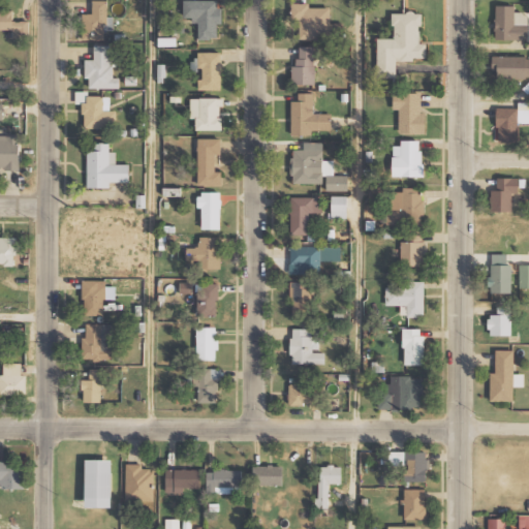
[(83,40),(105,39),(104,28),(110,28),(110,0),(99,0),(93,0),(93,13),(83,13),(83,40)]
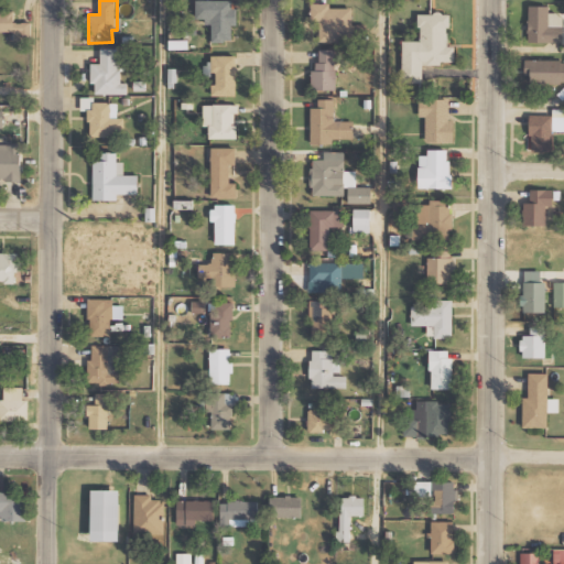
[(235,0),(197,0),(197,21),(213,21),(213,42),(232,42),(232,24),(236,24),(235,0)]
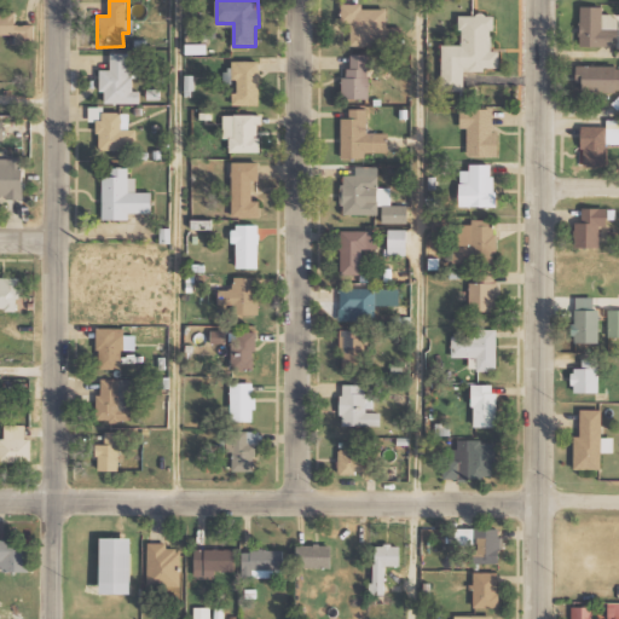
[(362,9),(362,3),(341,4),(342,22),(351,22),(352,46),(388,44),(386,7),(362,9)]
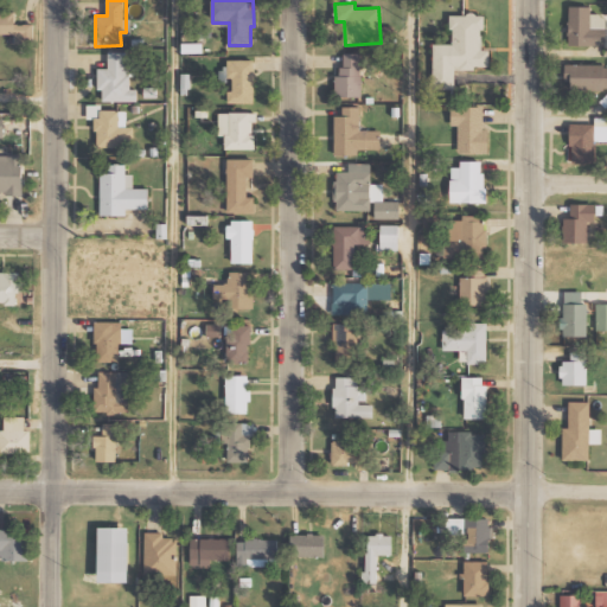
[(592,6),(570,6),(569,44),(606,45),(606,14),(592,14),(592,6)]
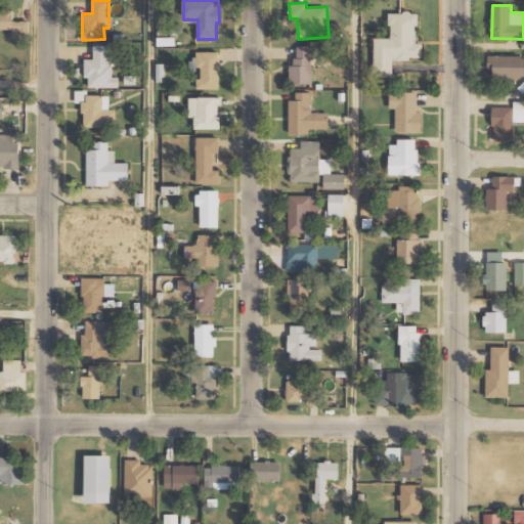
[(30,20),(13,20),(13,10),(0,9),(0,29),(12,29),(12,36),(30,36),(30,20)]
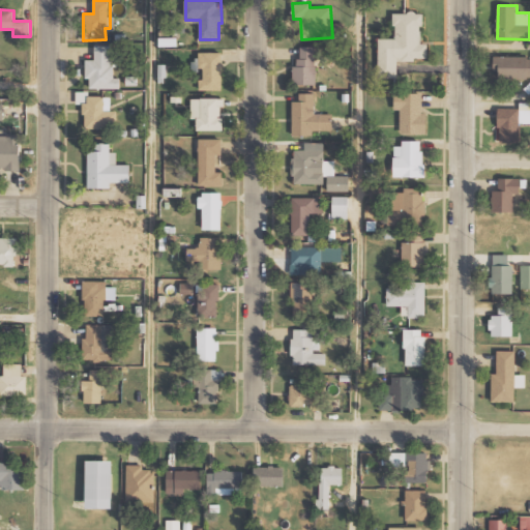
[(379,78),(398,78),(398,59),(428,59),(428,43),(422,43),(421,12),(394,12),(394,38),(378,38),(379,78)]
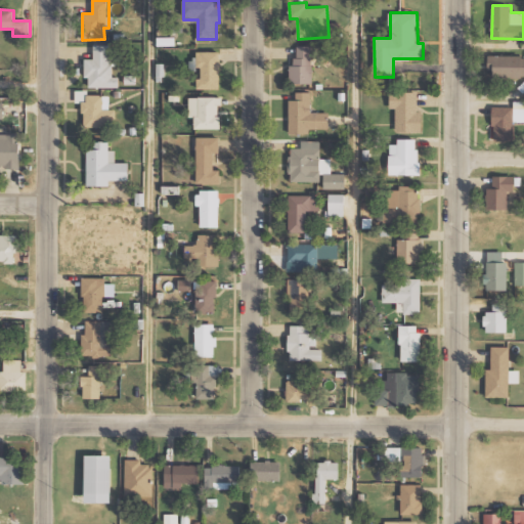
[(119,87),(119,77),(113,77),(113,45),(94,44),(93,58),(85,58),(85,78),(88,78),(88,87),(119,87)]
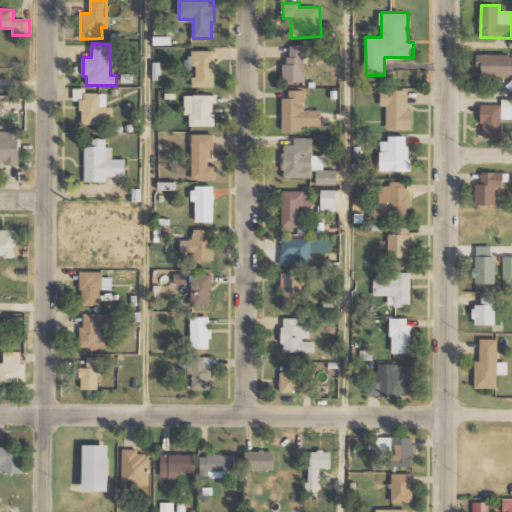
[(283,63),(283,82),(305,82),(306,45),(290,44),(289,63),(283,63)]
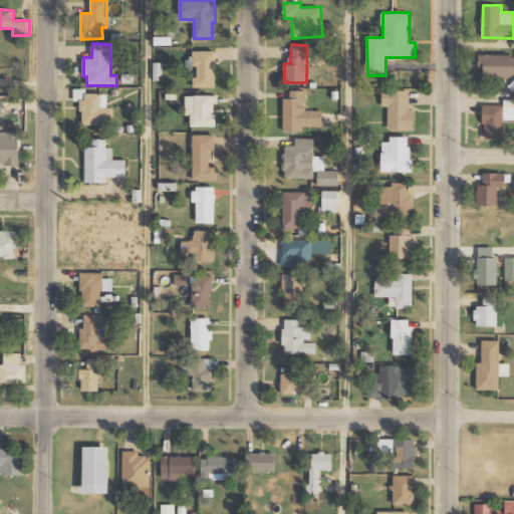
[(194,87),(216,87),(215,50),(193,51),(193,58),(186,58),(186,67),(198,67),(198,76),(194,76),(194,87)]
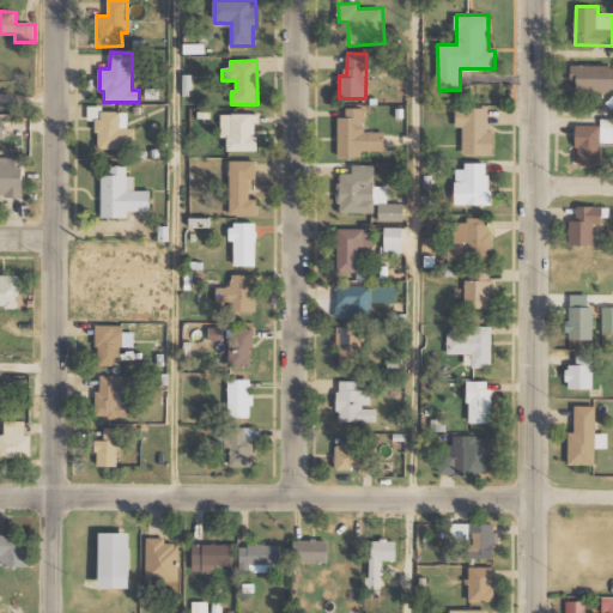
[(612,65),(571,64),(571,83),(578,83),(577,91),(612,91),(612,65)]
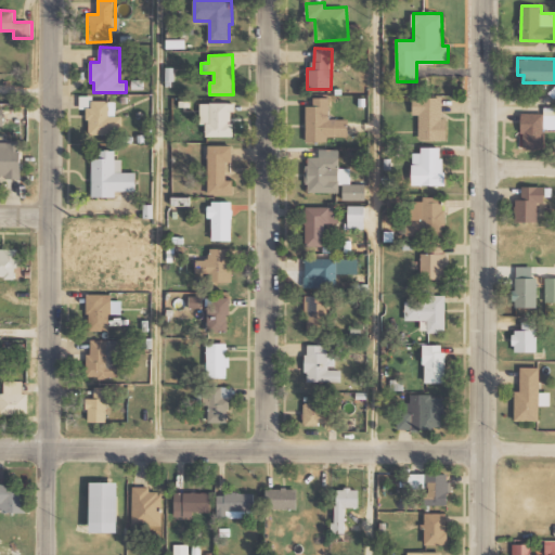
[(442,97),(413,98),(413,115),(418,115),(420,140),(448,140),(448,118),(442,118),(442,97)]
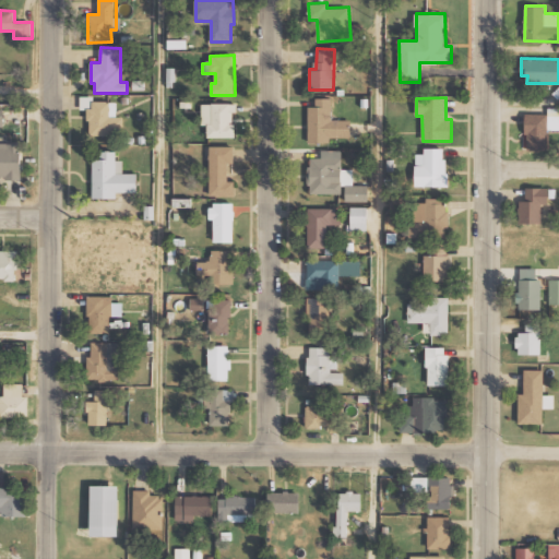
[(309,143),(330,142),(330,137),(351,137),(349,120),(332,120),(332,98),(316,98),(316,107),(308,107),(309,143)]
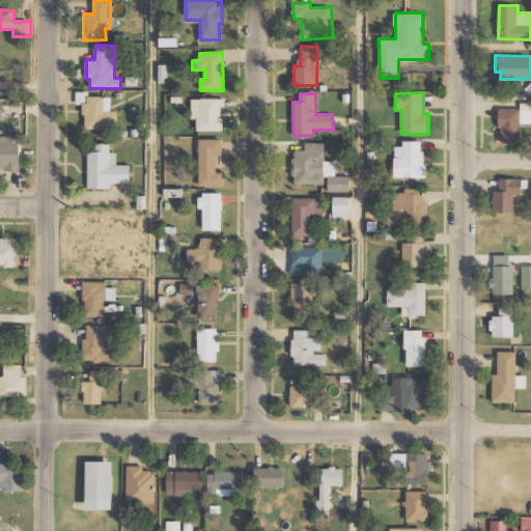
[(111,95),(84,96),(85,129),(117,128),(116,110),(111,111),(111,95)]
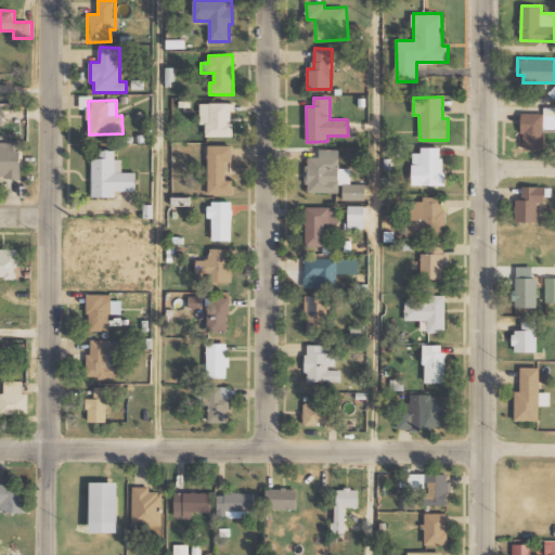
[(206,137),(233,137),(233,124),(231,124),(231,112),(235,112),(235,102),(201,103),(201,125),(206,125),(206,137)]
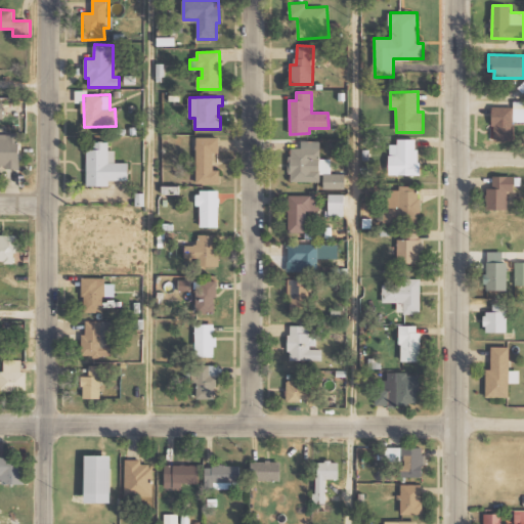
[(523,121),(523,100),(514,101),(514,106),(492,106),(492,130),(499,130),(499,140),(514,140),(514,122),(523,121)]
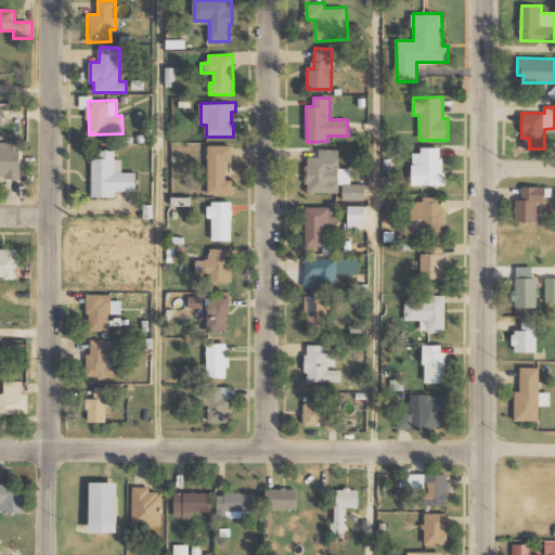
[(0,177),(22,178),(22,142),(0,141),(0,177)]
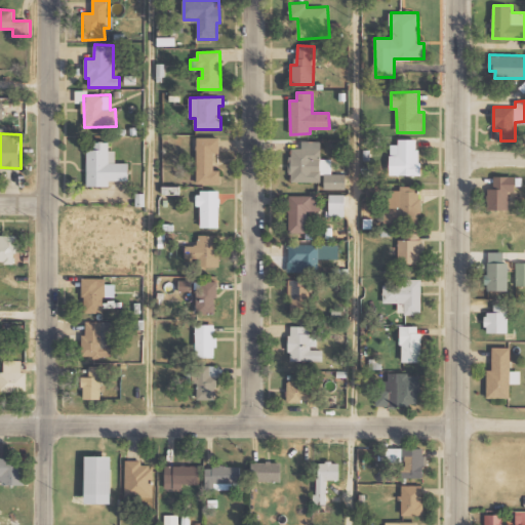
[(220,185),(220,170),(215,170),(215,153),(219,153),(219,137),(198,137),(197,184),(220,185)]
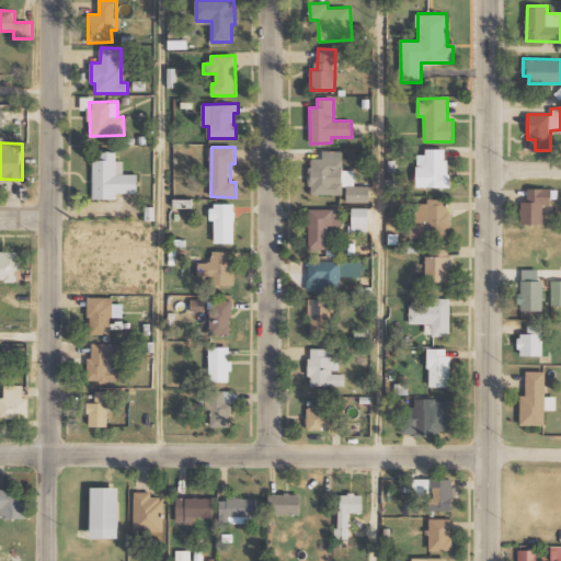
[(447,187),(448,149),(425,148),(425,155),(416,155),(416,187),(447,187)]
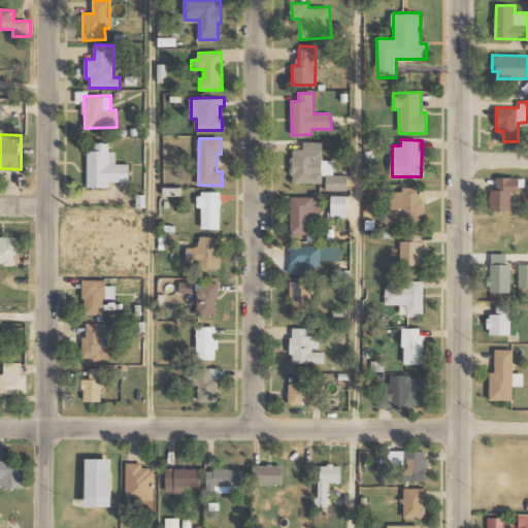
[(348,190),(348,175),(333,175),(333,160),(323,160),(323,141),(304,141),(304,150),(292,150),(292,184),(325,183),(325,190),(348,190)]
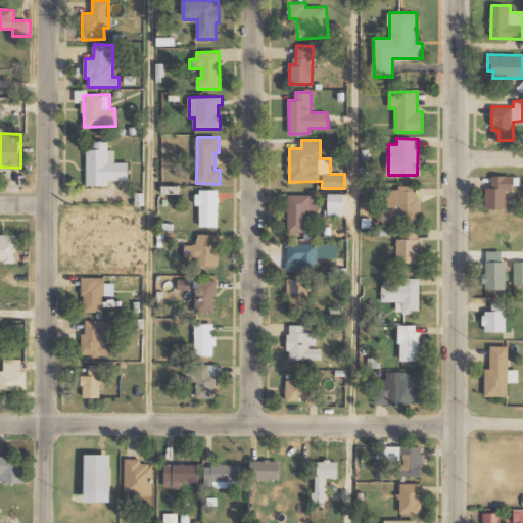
[(87,186),(109,185),(108,180),(129,180),(129,161),(115,161),(115,150),(108,150),(108,141),(96,141),(96,149),(87,149),(87,186)]
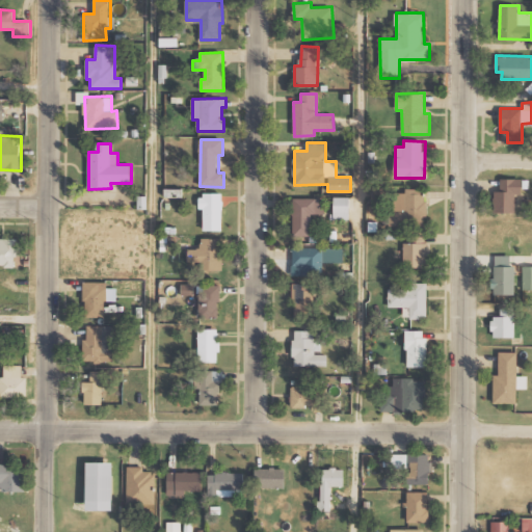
[(495,212),(515,212),(515,193),(522,193),(522,179),(501,179),(500,191),(495,191),(495,212)]
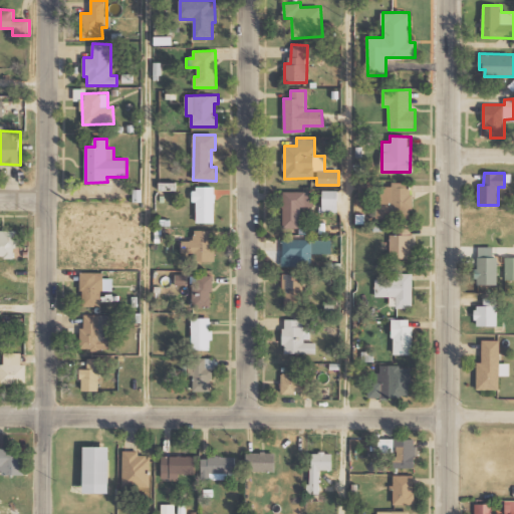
[(376,218),(411,218),(411,183),(391,182),(391,187),(380,187),(380,204),(376,204),(376,218)]
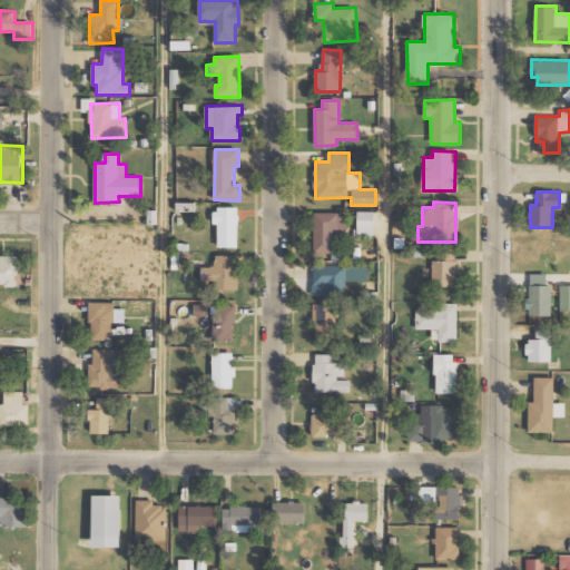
[(218,247),(238,247),(238,207),(215,206),(215,224),(218,224),(218,247)]
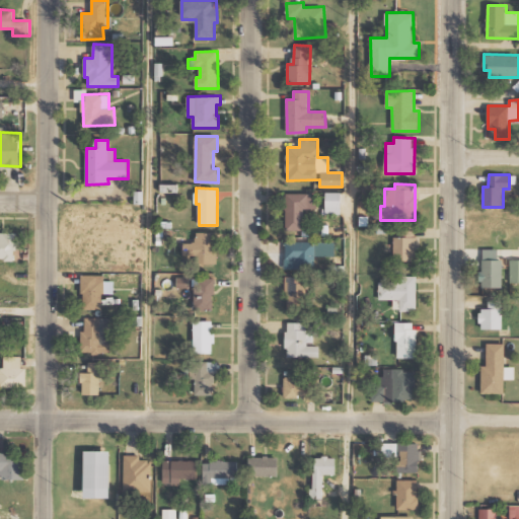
[(325,214),(342,215),(342,193),(326,192),(325,214)]
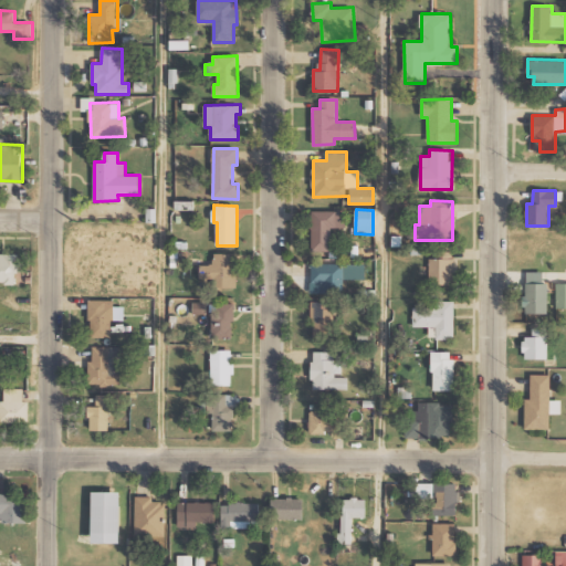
[(332,251),(332,228),(346,228),(346,211),(313,210),(312,251),(332,251)]
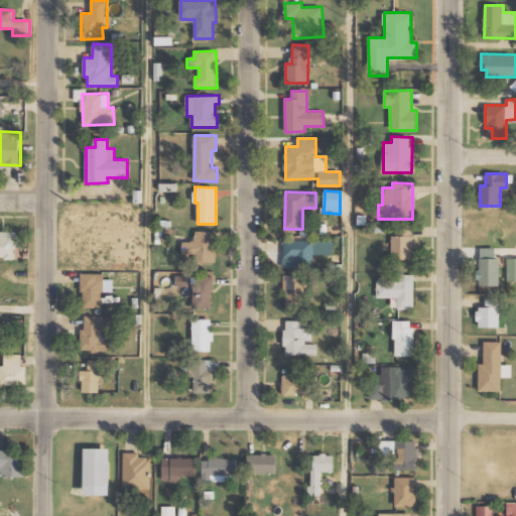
[(391,260),(414,260),(414,229),(397,229),(397,236),(391,236),(391,260)]
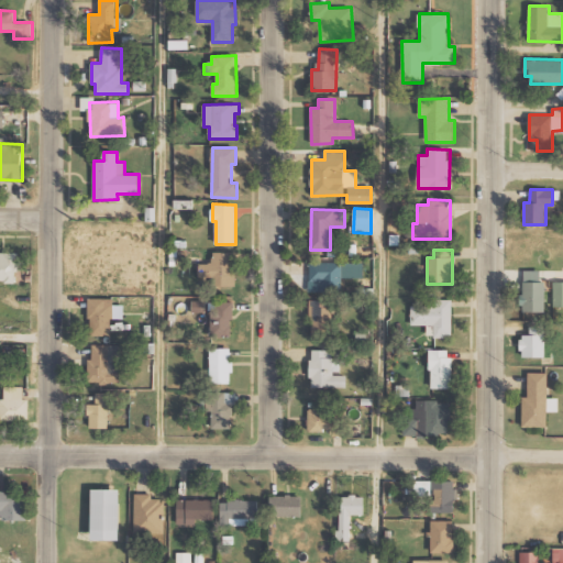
[(18,253),(0,252),(0,279),(18,280),(18,253)]
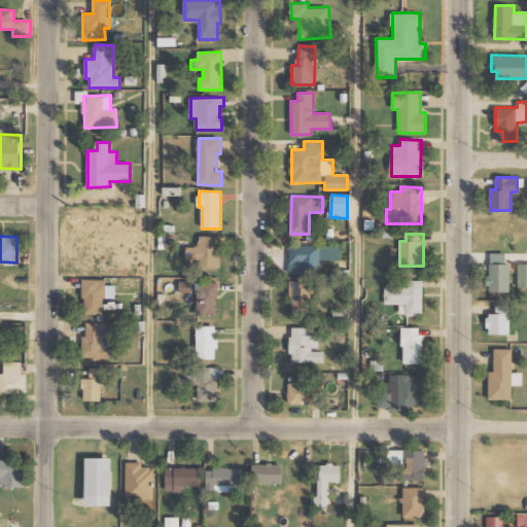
[(220,268),(221,236),(200,236),(199,248),(187,247),(187,258),(201,259),(200,268),(220,268)]
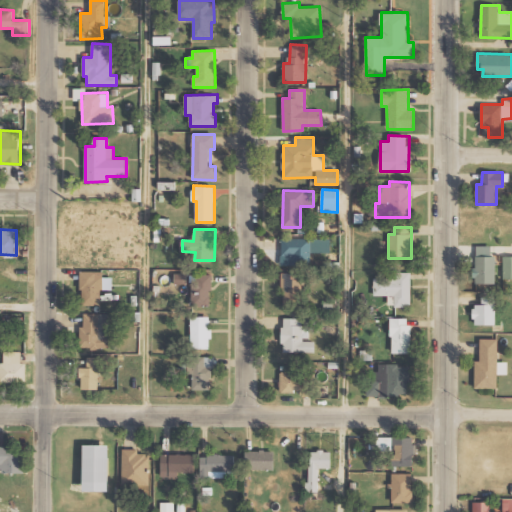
[(281,265),(310,265),(310,253),(330,253),(330,239),(282,238),(281,265)]
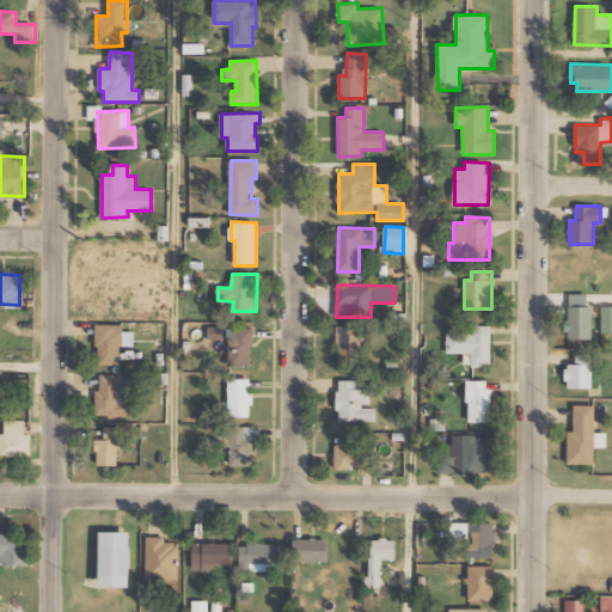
[(593,340),(593,306),(587,306),(587,294),(569,293),(568,338),(593,340)]
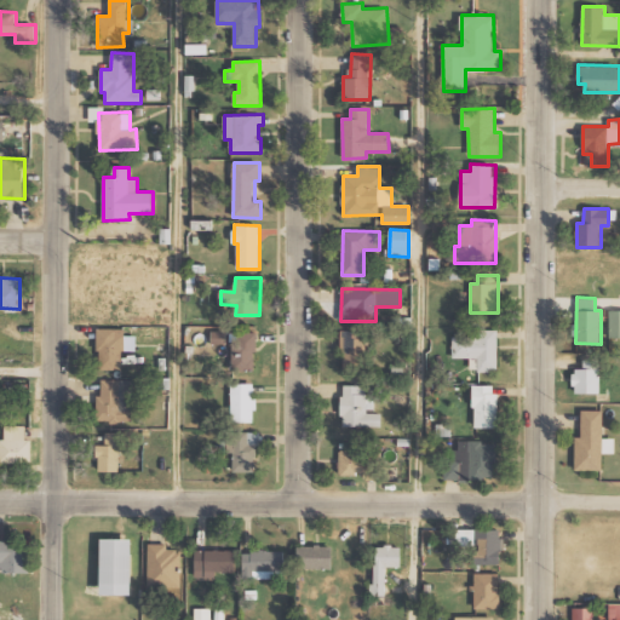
[(610,338),(619,338),(619,310),(609,311),(610,338)]
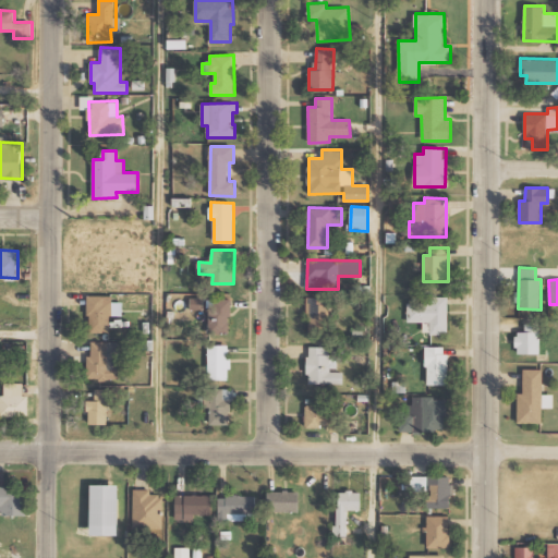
[(89,332),(111,332),(111,295),(89,295),(89,332)]
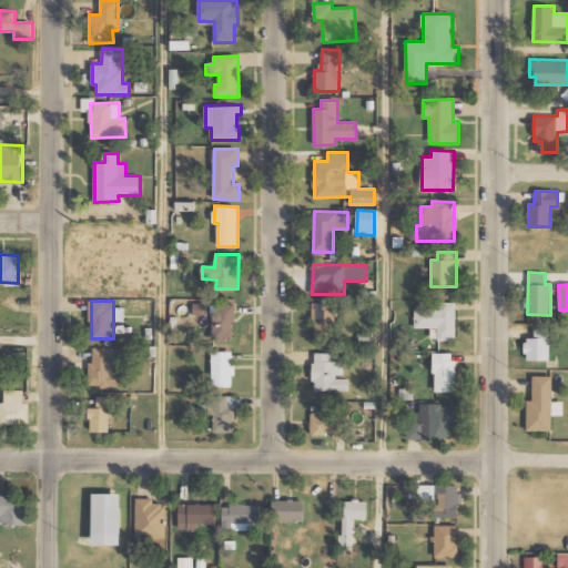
[(415,308),(415,327),(438,328),(438,340),(456,340),(456,302),(437,302),(437,308),(415,308)]
